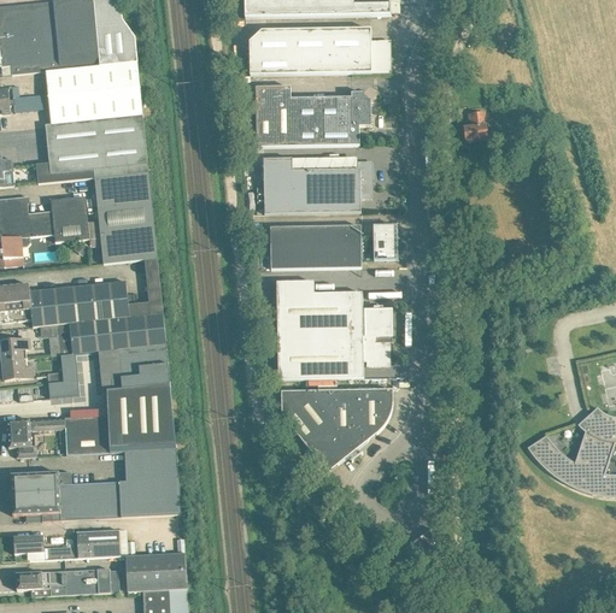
[(51,0),(0,5),(0,56),(1,65),(10,64),(11,74),(45,70),(99,65),(138,60),(135,36),(122,17),(119,0),(51,0)]
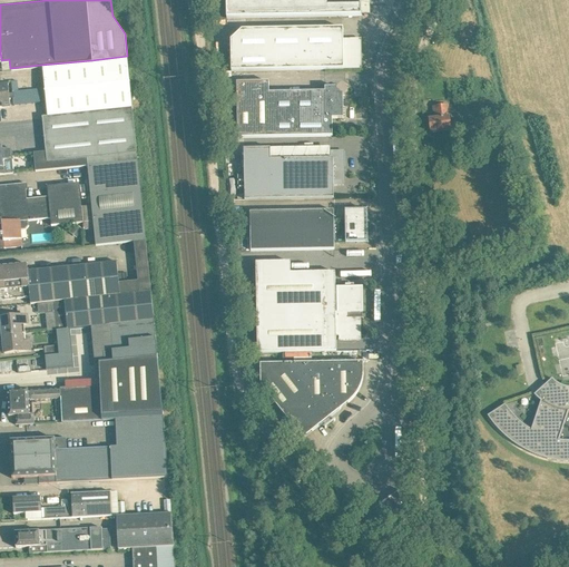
[(225,0),(225,16),(360,13),(359,0),(225,0)]
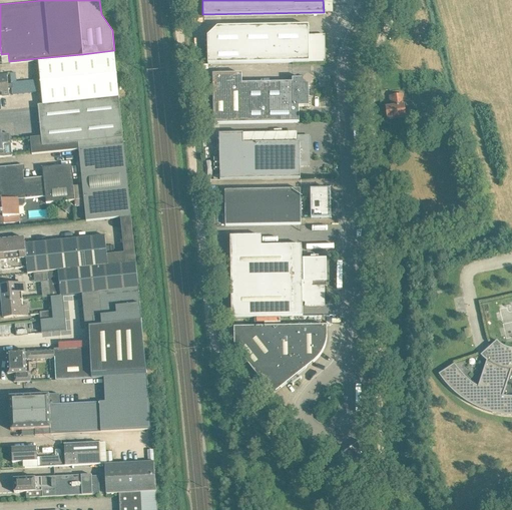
[(308,23),(216,25),(206,33),(207,62),(323,59),(322,33),(314,33),(314,32),(308,33),(308,23)]
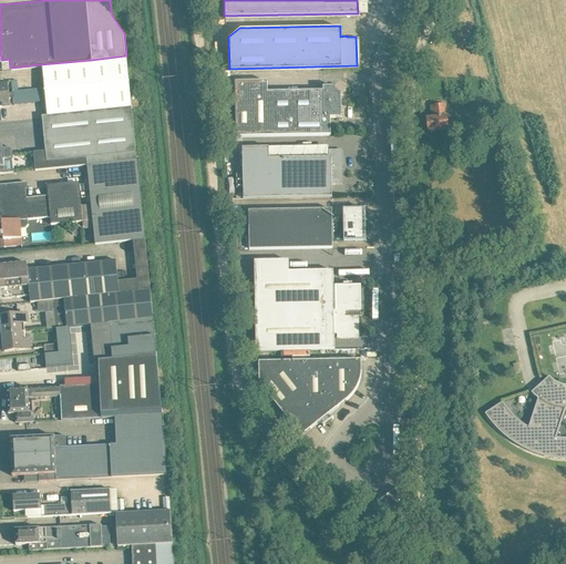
[(45,112),(57,111),(131,103),(126,57),(91,60),(41,64),(43,85),(44,99),(45,112)]
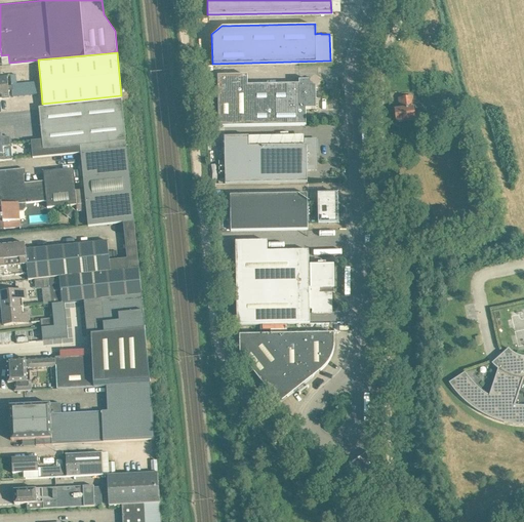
[(314,83),(313,83),(309,80),(309,79),(309,78),(297,78),(298,82),(247,83),(246,73),(216,73),(217,108),(305,107),(315,107),(315,84),(314,84),(314,83)]
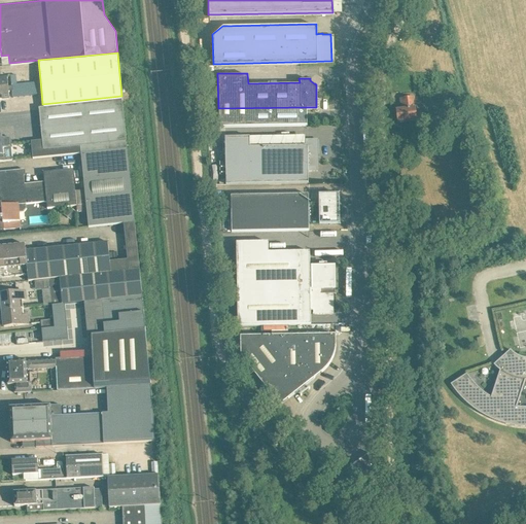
[(0,97),(8,96),(6,75),(0,75),(0,97)]
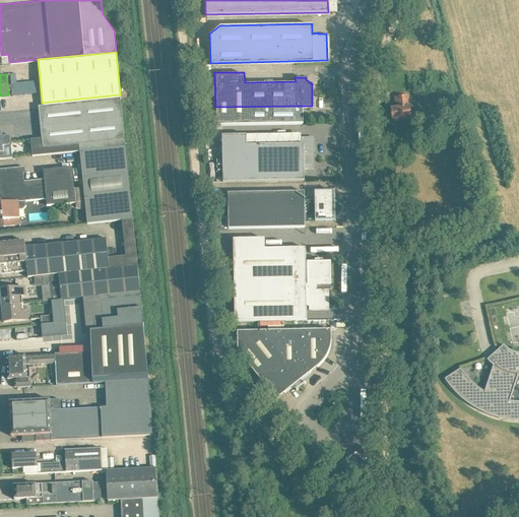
[(15,80),(10,81),(11,93),(41,90),(40,78),(15,80)]
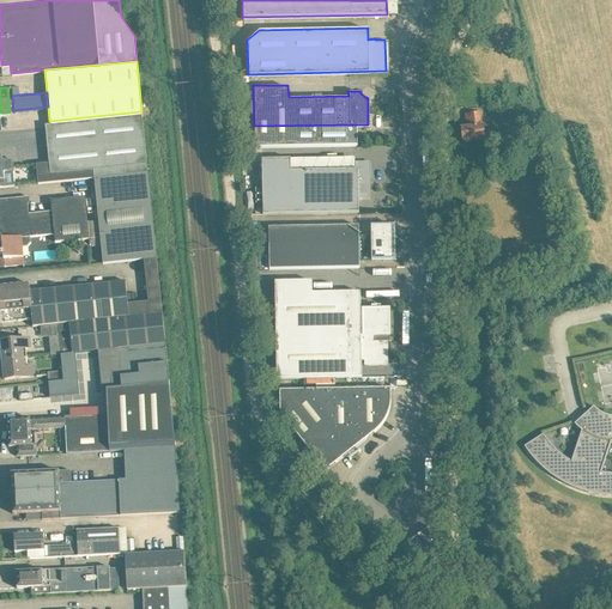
[(480,109),(465,111),(466,123),(460,125),(461,139),(484,136),(480,109)]
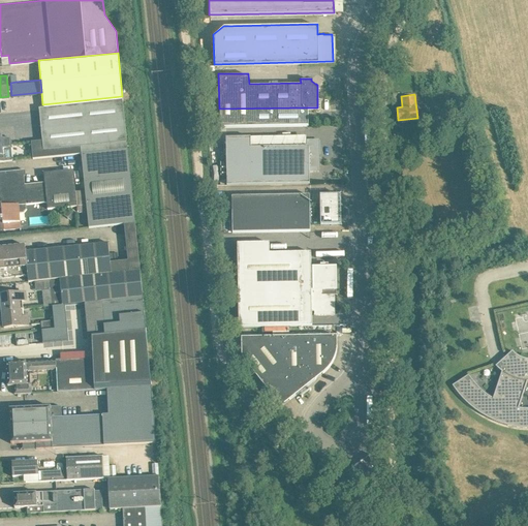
[(81,152),(126,147),(122,97),(38,105),(41,138),(30,140),(32,156),(81,152)]
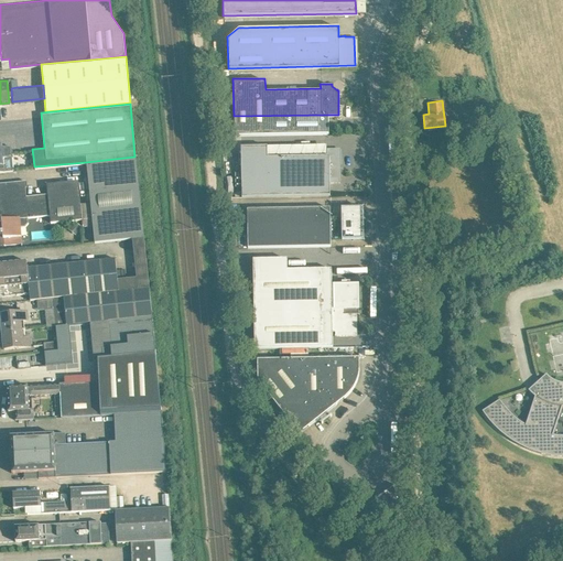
[(327,132),(327,128),(327,115),(234,116),(234,133),(327,132)]
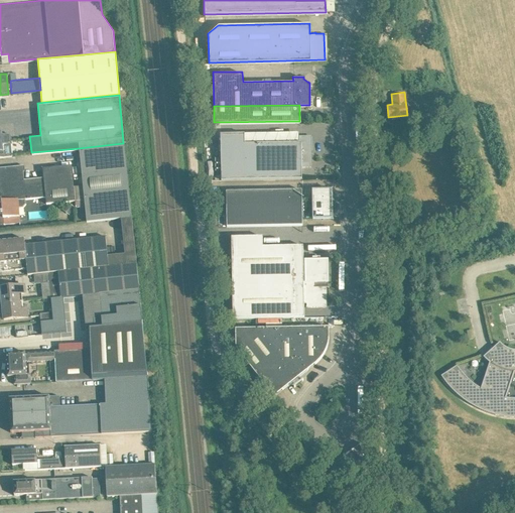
[(0,155),(3,155),(11,154),(10,142),(9,133),(1,133),(0,130),(0,155)]
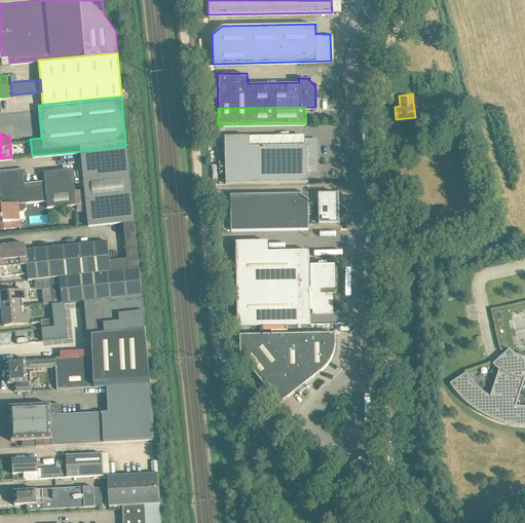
[(224,135),(224,181),(306,181),(306,169),(315,169),(315,142),(310,138),(305,138),(305,144),(249,145),(249,135),(224,135)]
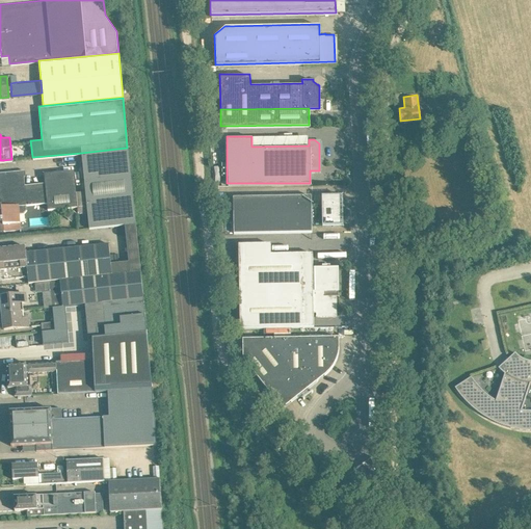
[(84,189),(86,211),(88,227),(124,223),(135,222),(127,148),(81,153),(84,189)]
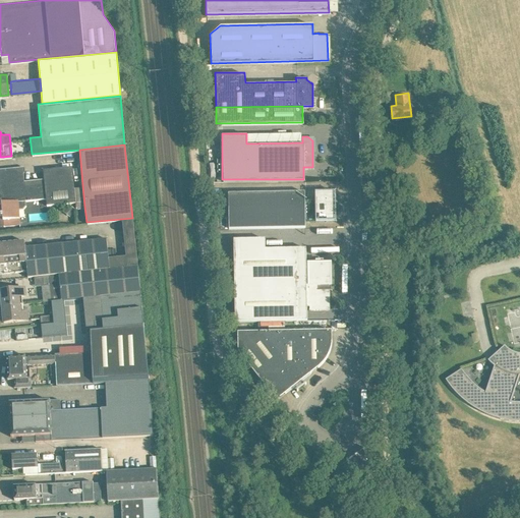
[(0,190),(1,198),(1,202),(17,199),(24,199),(45,197),(46,204),(74,200),(75,207),(84,207),(82,185),(73,186),(71,166),(43,168),(44,177),(23,179),(21,166),(0,168),(0,190)]
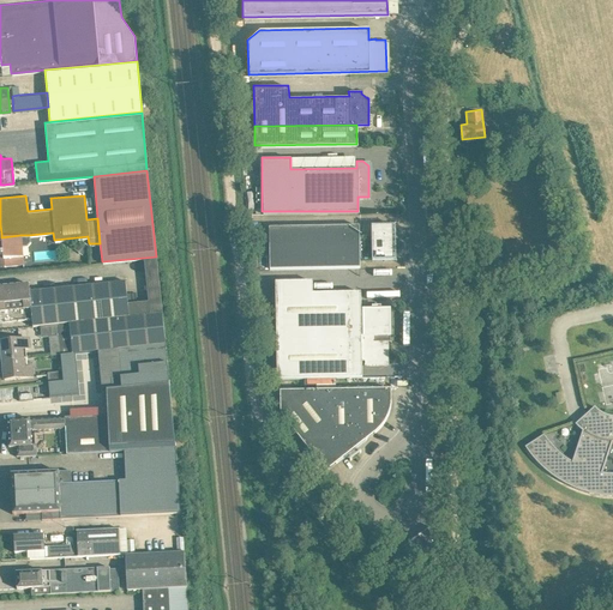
[(295,212),(296,223),(323,222),(323,211),(295,212)]
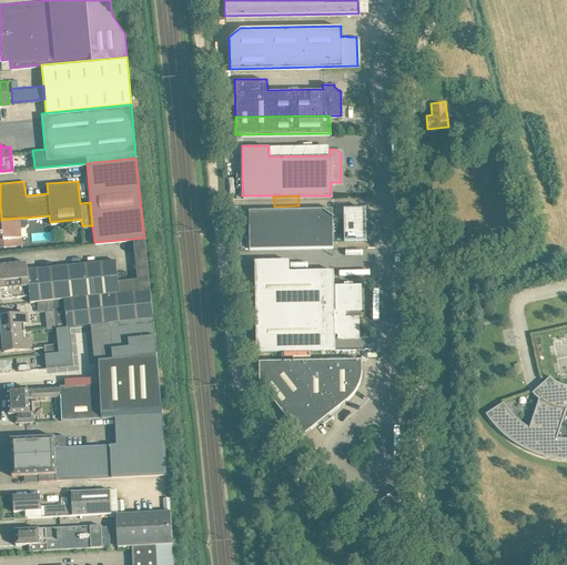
[(332,220),(332,217),(332,208),(247,208),(247,246),(321,246),(332,246),(332,240),(365,239),(364,207),(343,208),(343,220),(332,220)]
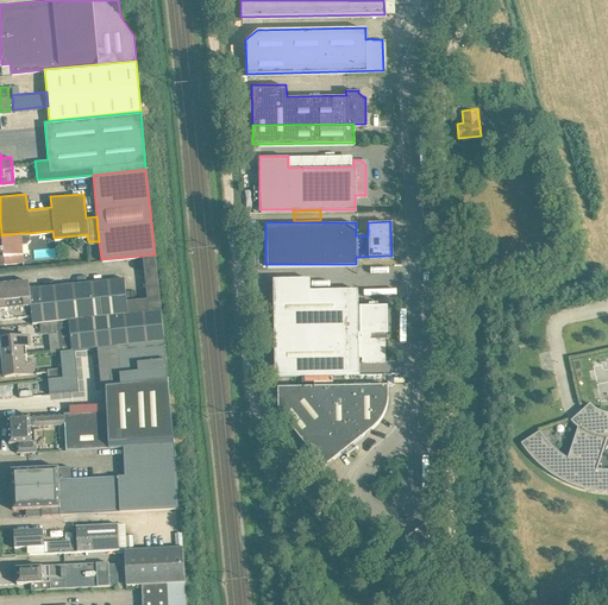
[(4,262),(16,260),(23,260),(20,243),(26,243),(29,239),(29,233),(20,233),(1,235),(1,232),(0,232),(0,250),(2,251),(4,262)]
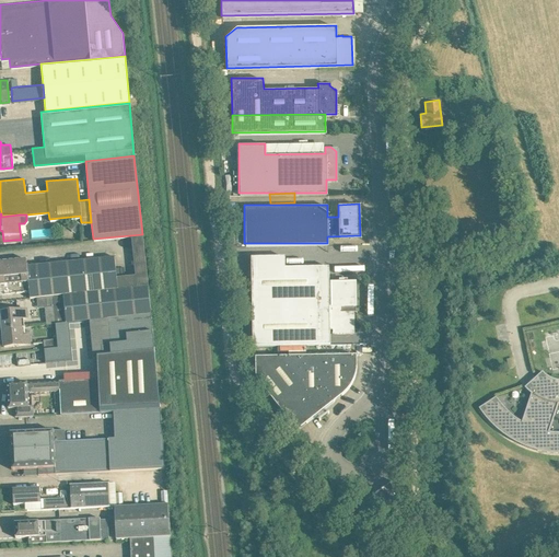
[(114,254),(26,264),(25,264),(28,290),(28,297),(36,296),(51,293),(62,292),(147,283),(142,234),(130,235),(135,274),(115,275),(114,254)]
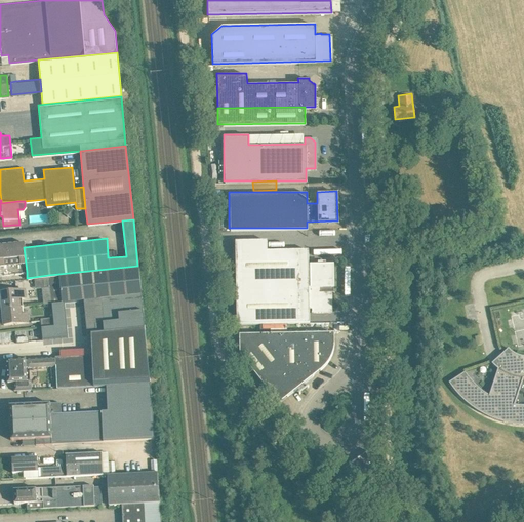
[(236,322),(240,322),(309,321),(309,307),(311,307),(311,311),(331,310),(330,265),(324,265),(324,261),(315,261),(315,266),(308,266),(308,248),(267,249),(267,239),(234,239),(236,322)]
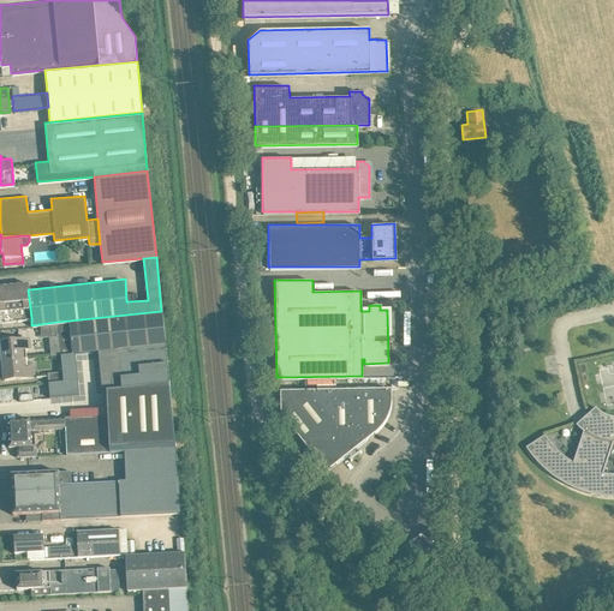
[(28,289),(29,289),(28,282),(0,285),(0,321),(31,318),(28,289)]
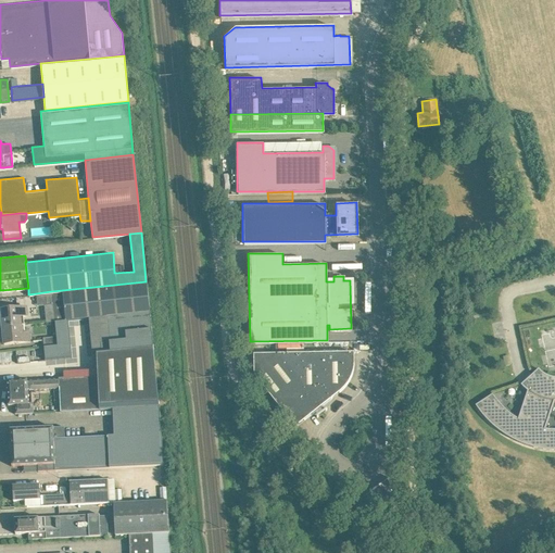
[(146,281),(62,290),(51,291),(52,300),(53,319),(54,319),(67,318),(87,316),(149,310),(146,281)]
